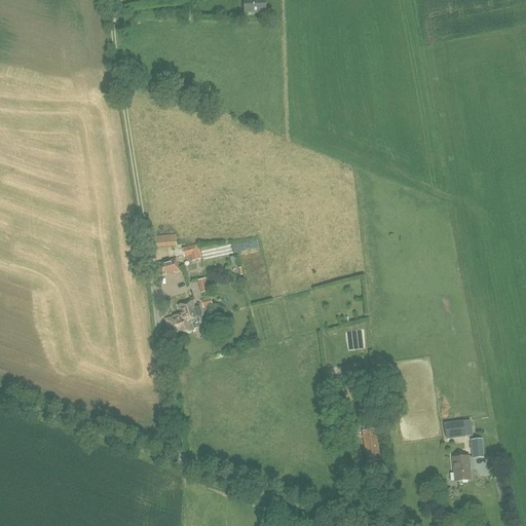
[(243,0),(245,13),(265,13),(264,0),(243,0)]
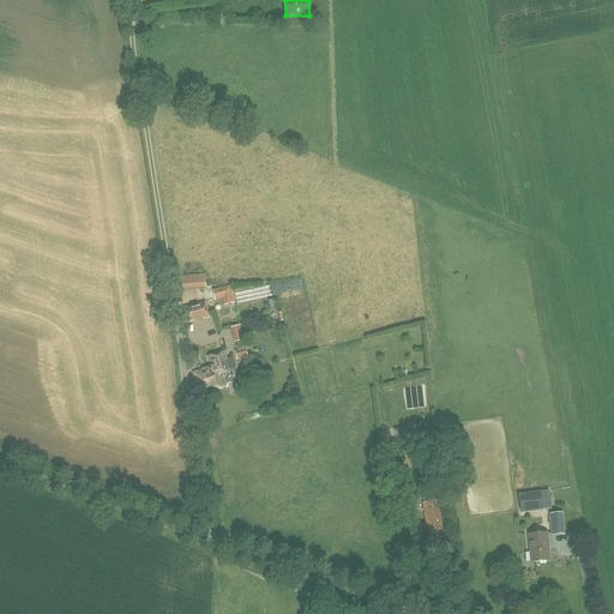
[(229,287),(214,292),(216,300),(223,299),(224,305),(234,302),(229,287)]
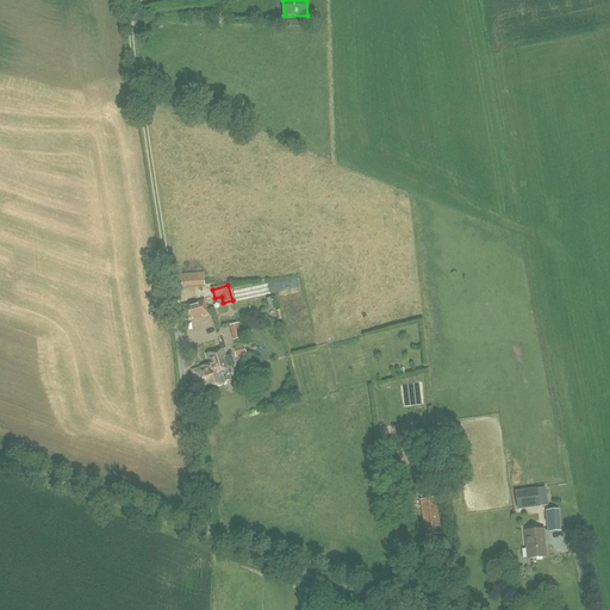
[(204,300),(184,306),(187,321),(192,319),(192,318),(203,316),(203,317),(207,316),(204,300)]
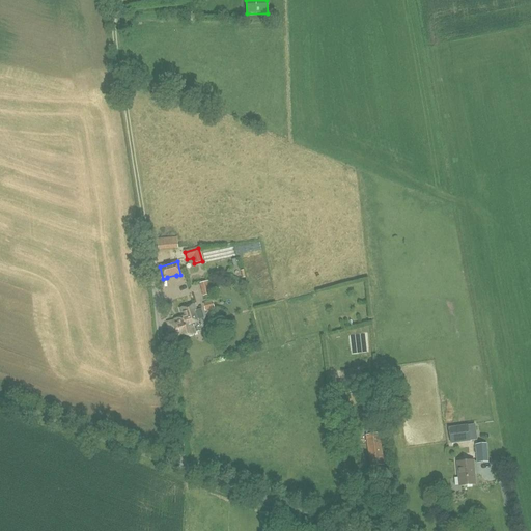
[(204,296),(211,294),(207,282),(201,283),(204,296)]
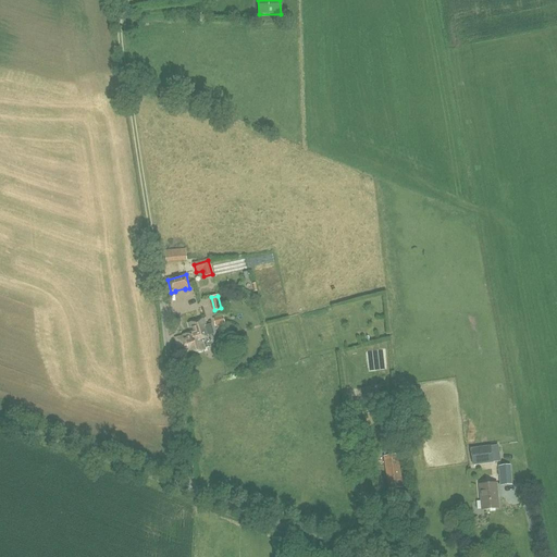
[(213,319),(215,325),(225,323),(223,317),(213,319)]
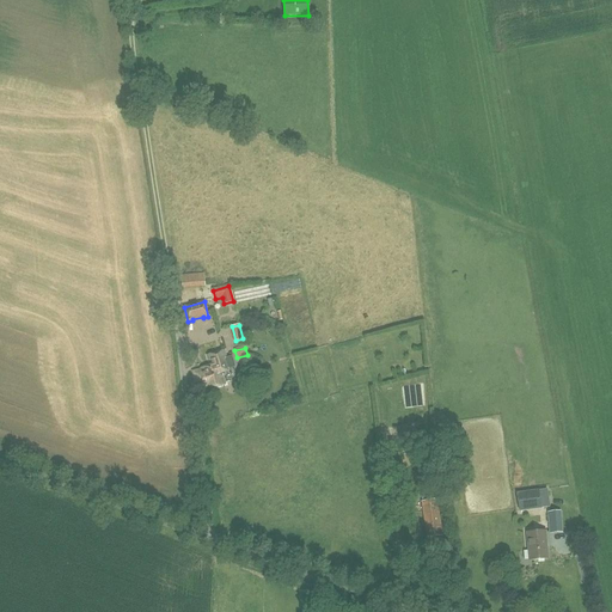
[(332,348),(325,349),(329,368),(336,367),(332,348)]
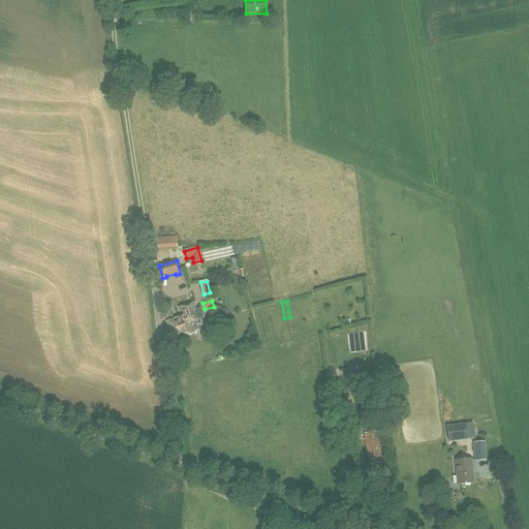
[(198,319),(198,318),(203,317),(200,309),(196,310),(194,303),(179,307),(182,316),(174,318),(174,319),(165,322),(169,339),(179,336),(179,337),(194,333),(191,322),(198,319)]
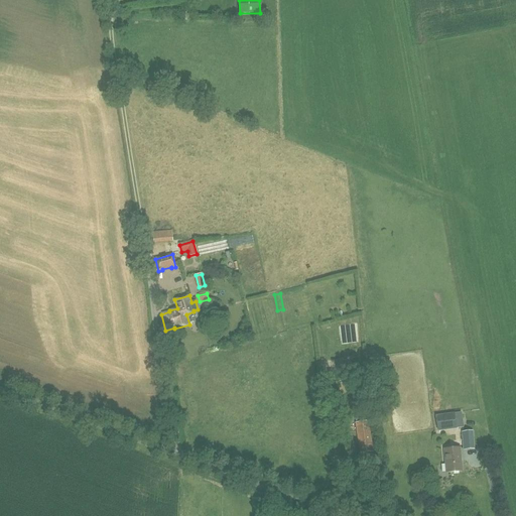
[(455,413),(435,416),(437,431),(457,429),(457,428),(464,427),(462,413),(455,414),(455,413)]
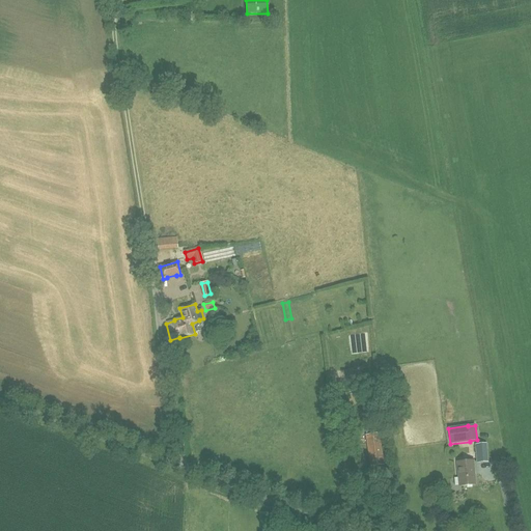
[(379,434),(366,436),(370,466),(383,465),(379,434)]
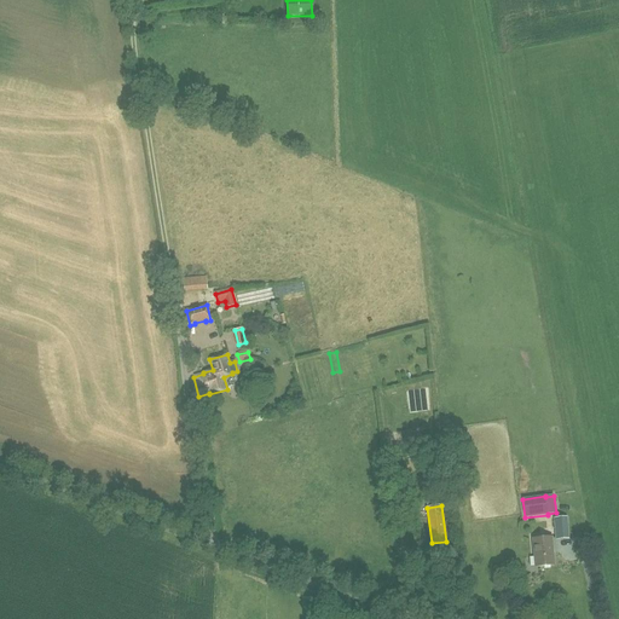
[(554,519),(556,539),(568,538),(566,518),(554,519)]
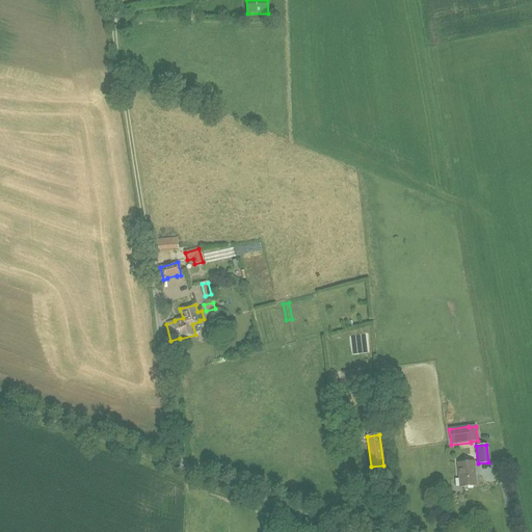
[(458,463),(460,487),(476,486),(474,461),(458,463)]
